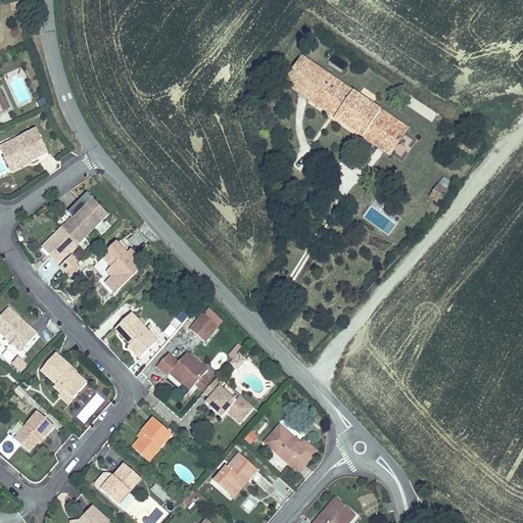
[(284,84),(310,100),(326,76),(301,58),(284,84)]
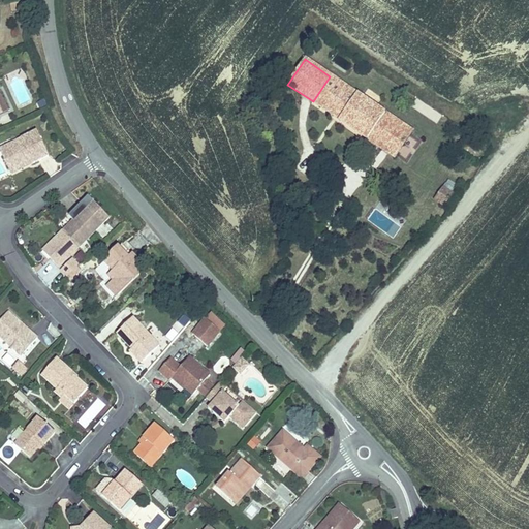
[(368,139),(385,114),(330,76),(313,101),(312,102),(332,116),(335,112),(342,117),(339,120),(368,139)]
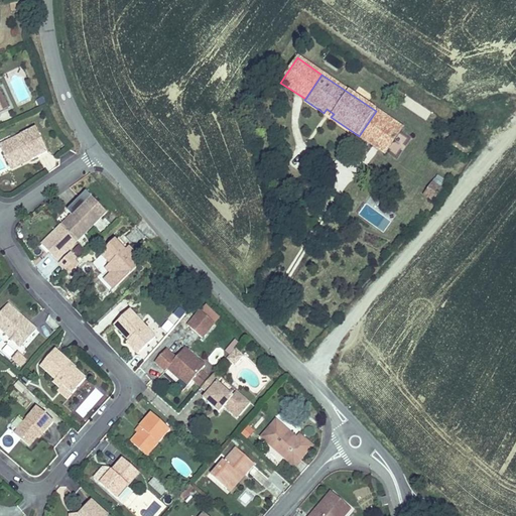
[(0,111),(9,107),(2,92),(0,93),(0,111)]
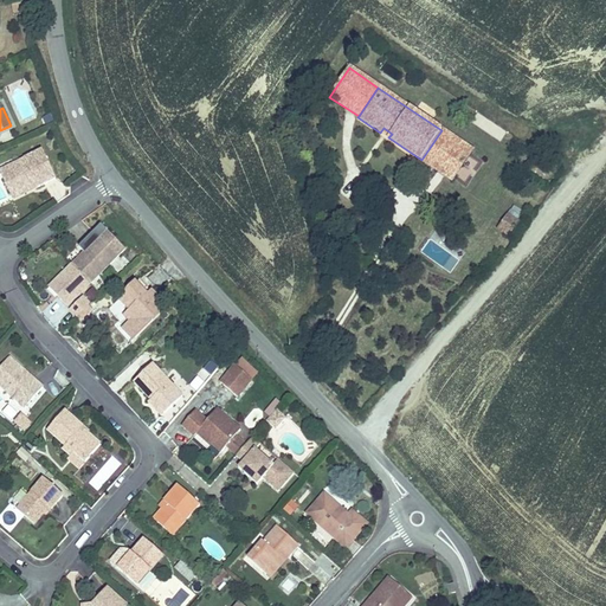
[(472,150),(442,130),(421,160),(452,180),(472,150)]
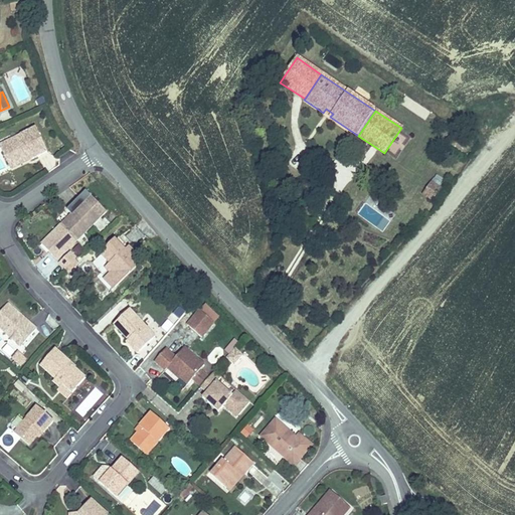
[(31,156),(33,159),(48,152),(36,128),(14,139),(16,144),(3,151),(10,166),(31,156)]
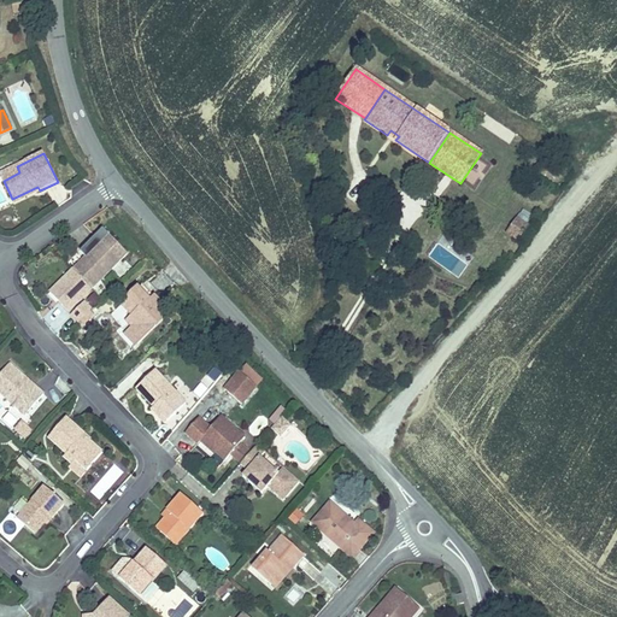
[(0,174),(4,181),(19,172),(17,166),(0,174)]
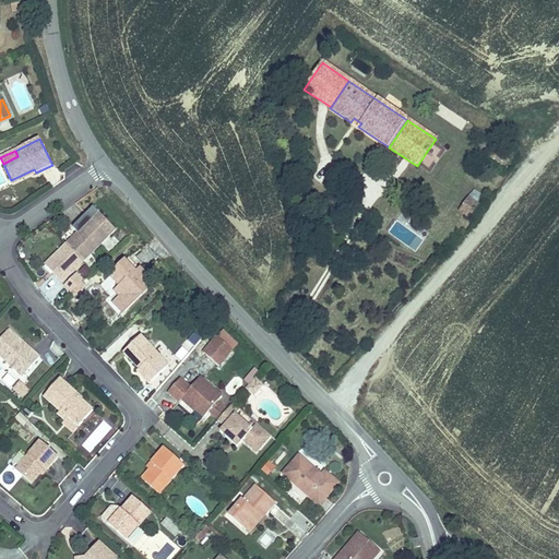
[(13,183),(36,173),(34,169),(11,180),(13,183)]
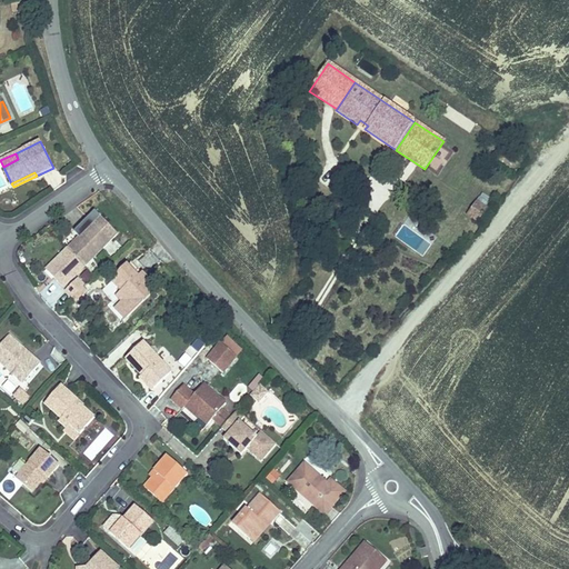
[(488,209),(477,202),(468,215),(478,222),(488,209)]
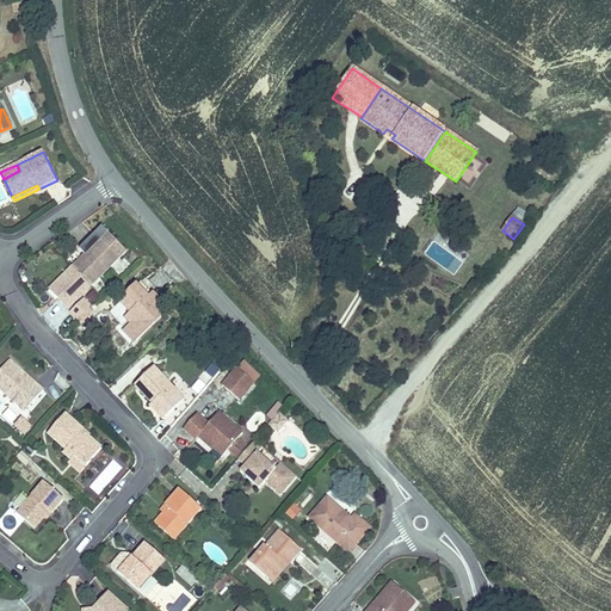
[(88,258),(75,271),(91,285),(119,258),(102,239),(86,254),(88,258)]
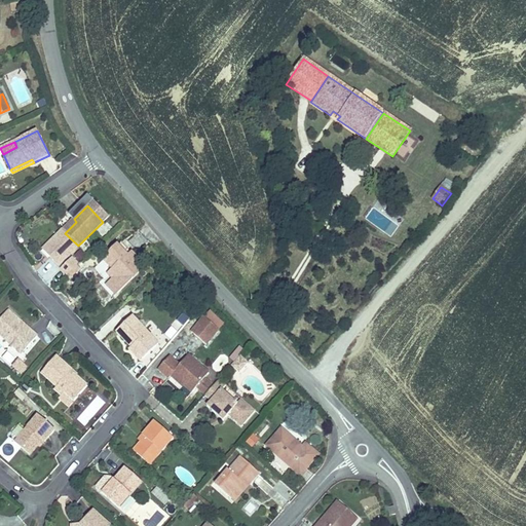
[(74,219),(63,230),(65,233),(76,222),(74,219)]
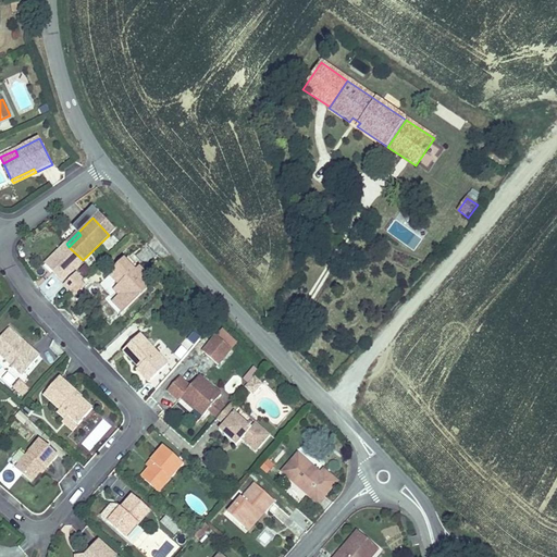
[(83,260),(69,247),(66,244),(48,261),(57,269),(53,272),(62,281),(83,260)]
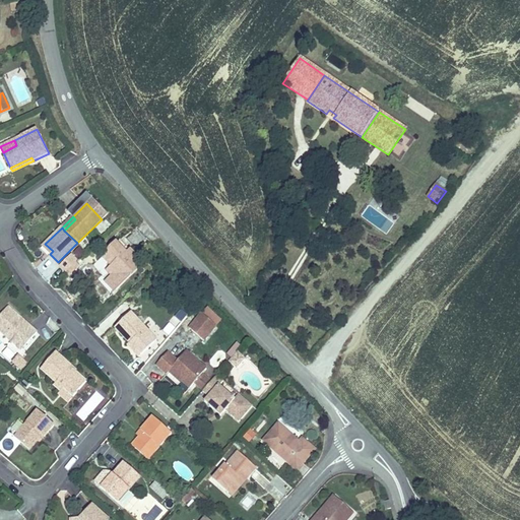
[(114,274),(113,275),(108,280),(108,284),(115,291),(138,270),(133,264),(139,258),(133,252),(137,249),(125,236),(103,256),(113,266),(111,268),(114,274)]
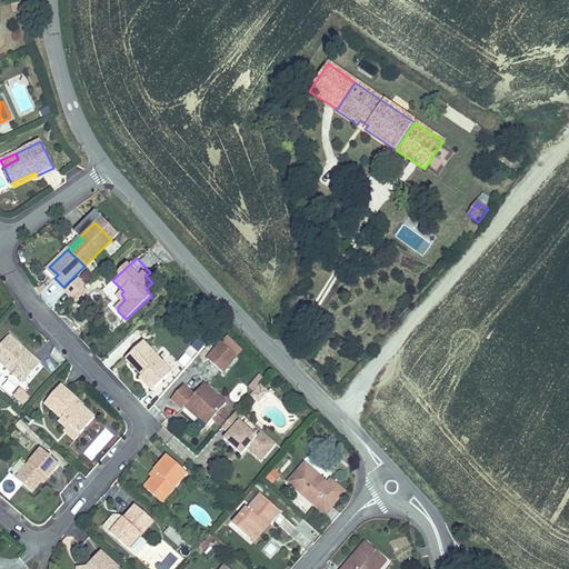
[(47,270),(55,278),(58,275),(49,267),(47,270)]
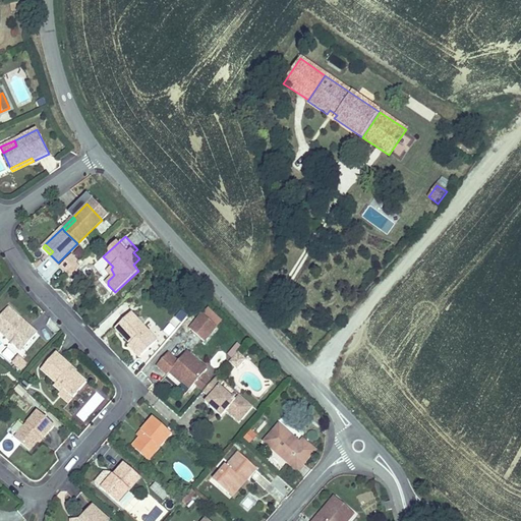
[(67,271),(76,263),(77,262),(71,255),(60,266),(66,272),(67,271)]
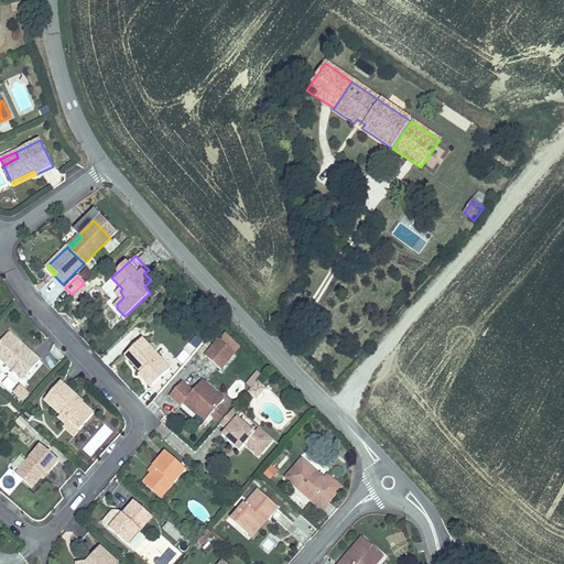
[(86,288),(83,284),(73,293),(76,296),(86,288)]
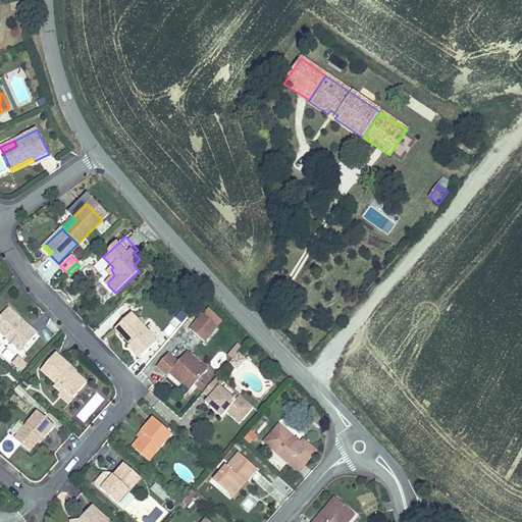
[(17,320),(19,317),(9,309),(0,318),(0,331),(22,351),(38,333),(30,326),(28,328),(17,320)]
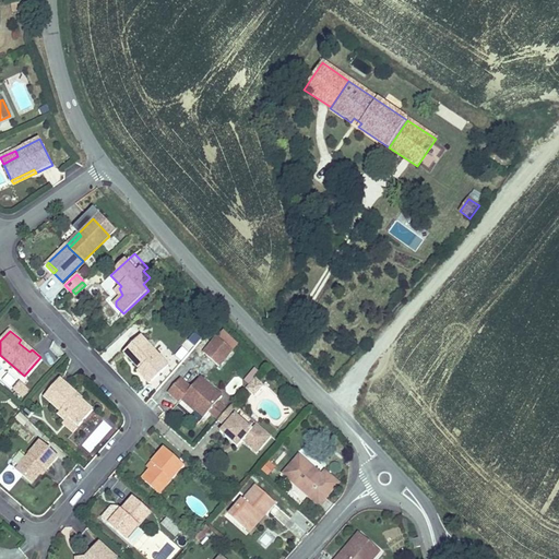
[(140,369),(152,382),(168,366),(141,336),(123,353),(140,369)]
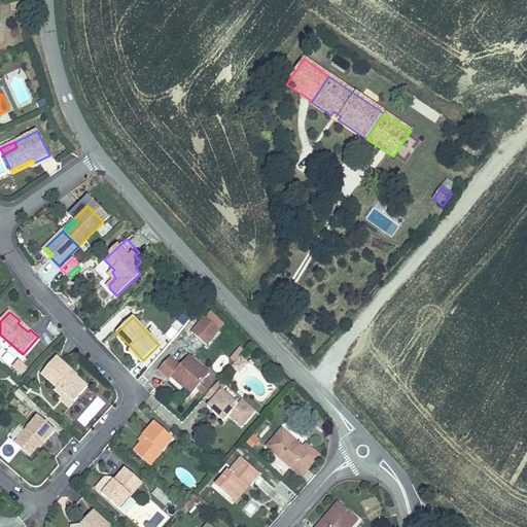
[(207,346),(219,330),(205,319),(192,332),(207,346)]
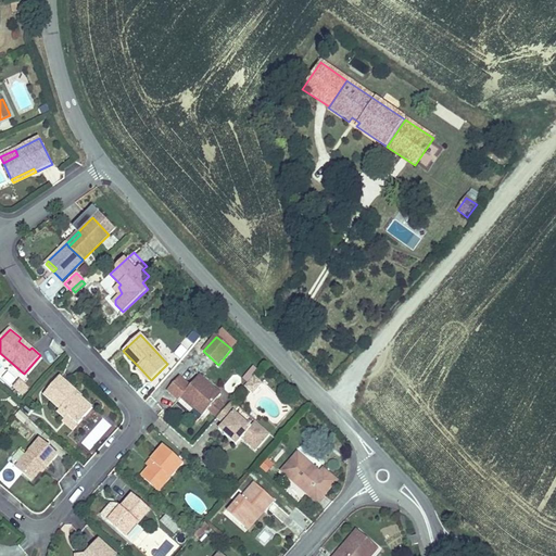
[(32,348),(21,338),(19,341),(29,350),(32,348)]
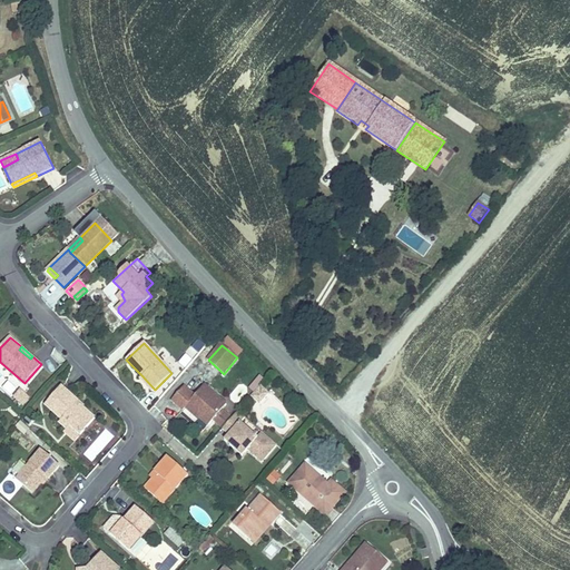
[(153,391),(155,390),(143,376),(140,379),(153,391)]
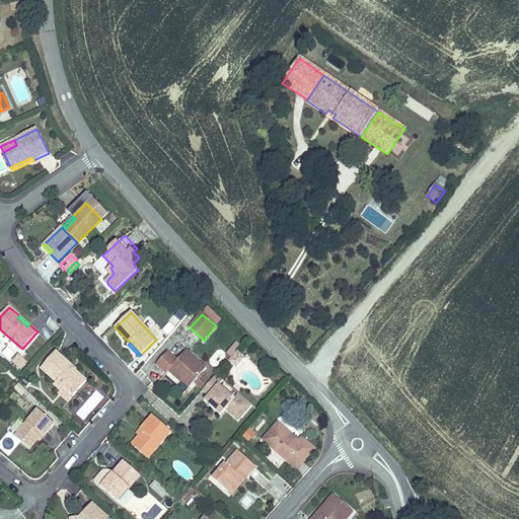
[(194,382),(202,373),(207,368),(187,351),(177,361),(167,352),(156,364),(166,373),(170,370),(190,387),(194,382)]
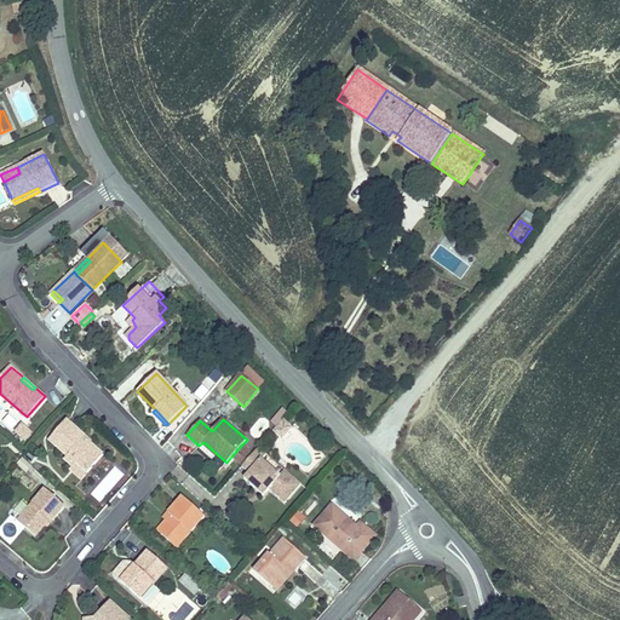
[(259,437),(270,425),(263,419),(252,431),(259,437)]
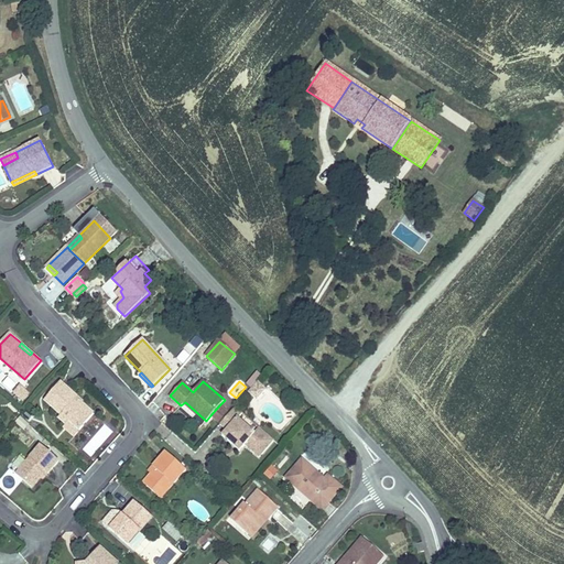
[(255,397),(263,387),(258,382),(249,392),(255,397)]
